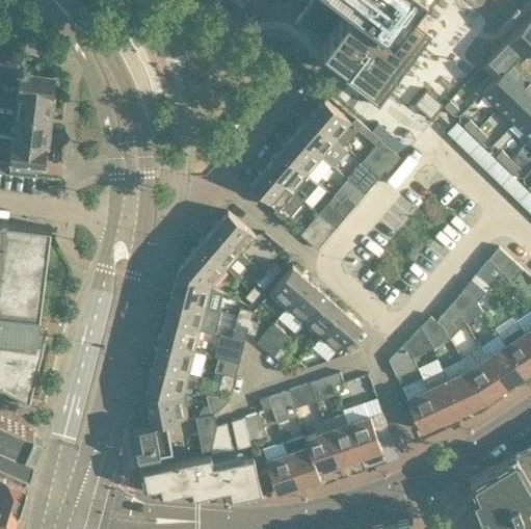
[(311,0),(294,23),(354,69),(344,82),(377,108),(430,37),(416,26),(424,14),(410,4),(414,0),(311,0)]
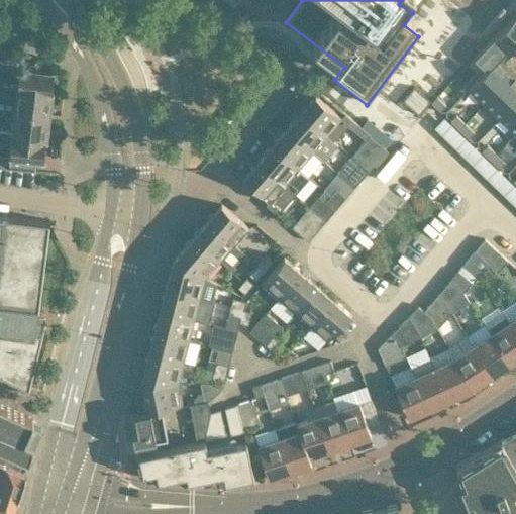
[(515,39),(515,14),(504,27),(515,39)]
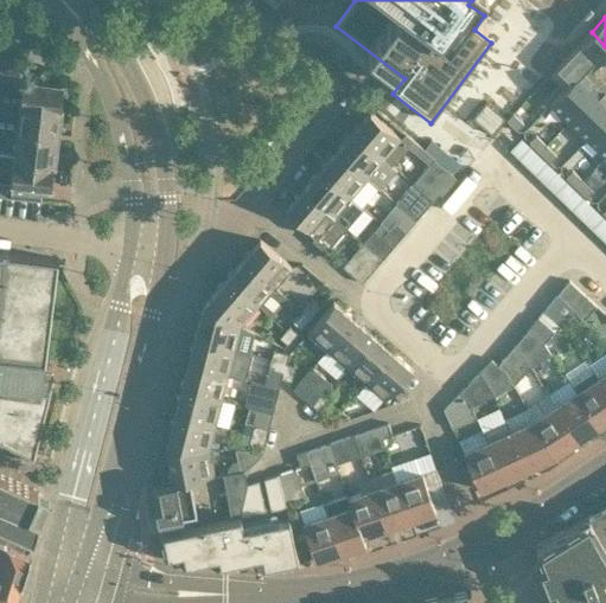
[(605,46),(592,32),(556,70),(569,84),(571,84),(582,72),(584,72),(588,66),(592,70),(605,55),(605,46)]
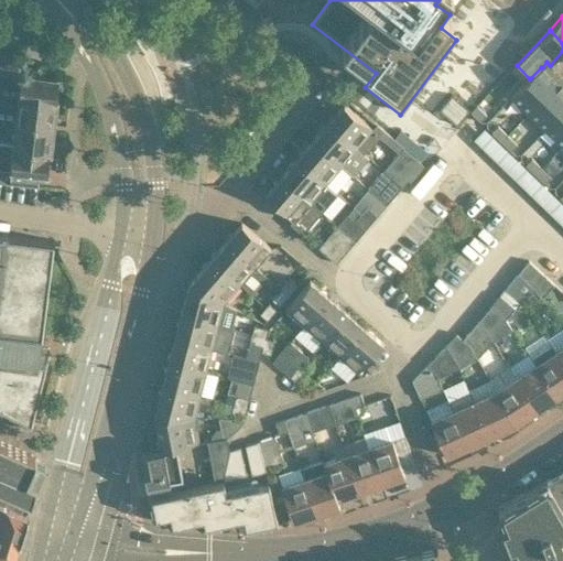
[(2,56),(0,62),(0,96),(17,99),(54,104),(57,81),(21,76),(22,65),(2,56)]
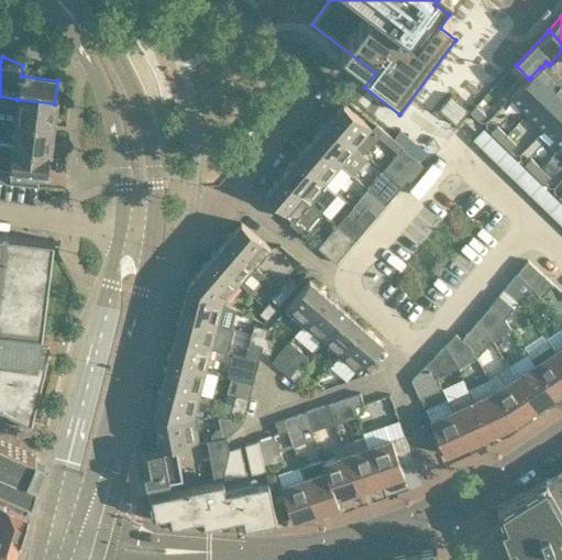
[(558,84),(541,67),(540,67),(529,78),(528,78),(509,98),(527,116),(558,84)]
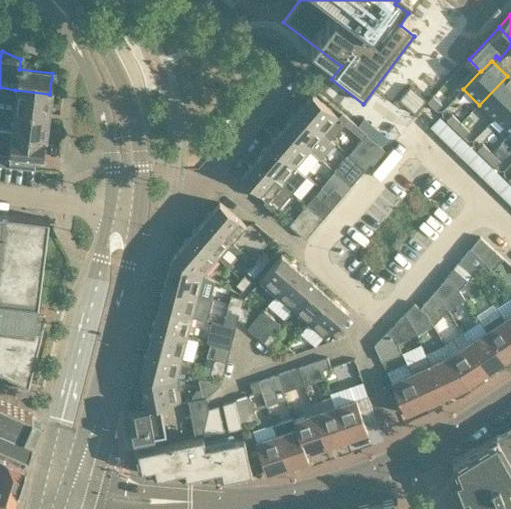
[(479,105),(494,120),(510,102),(510,80),(507,76),(506,76),(479,105)]
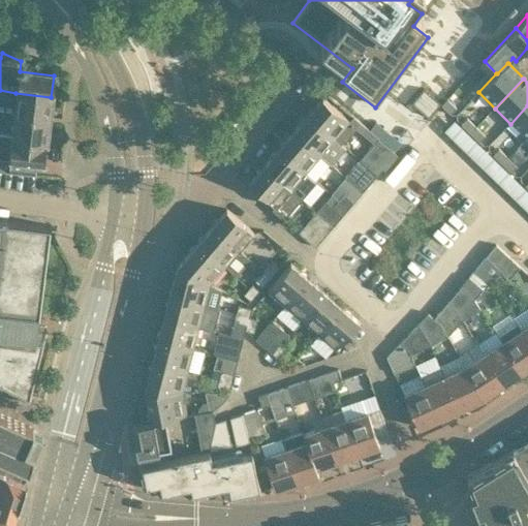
[(0,114),(13,116),(49,120),(51,97),(16,93),(0,90),(0,114)]
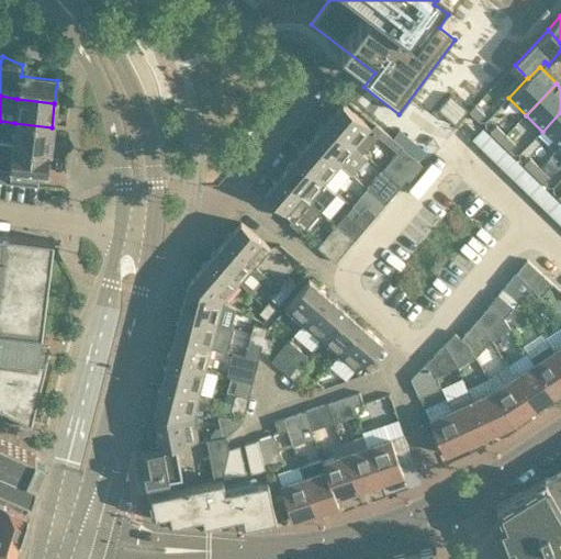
[(449,97),(436,112),(453,127),(467,112),(449,97)]
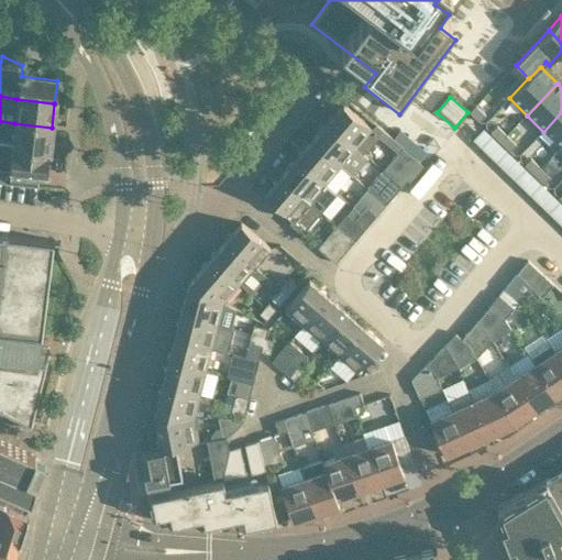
[(342,107),(326,125),(355,151),(355,150),(362,155),(377,138),(342,107)]
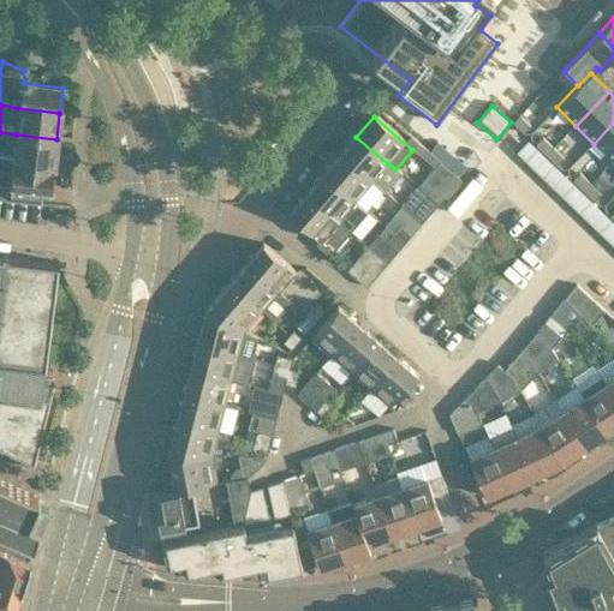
[(518,118),(512,125),(523,136),(529,129),(518,118)]
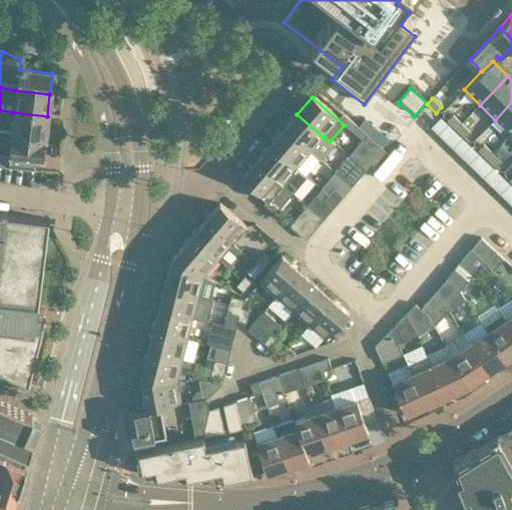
[(511,102),(495,120),(511,134),(511,132),(511,102)]
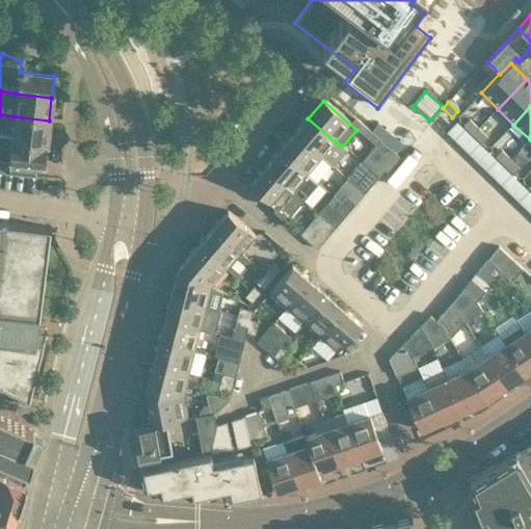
[(46,142),(49,121),(14,116),(0,114),(0,128),(11,130),(10,138),(10,139),(46,142)]
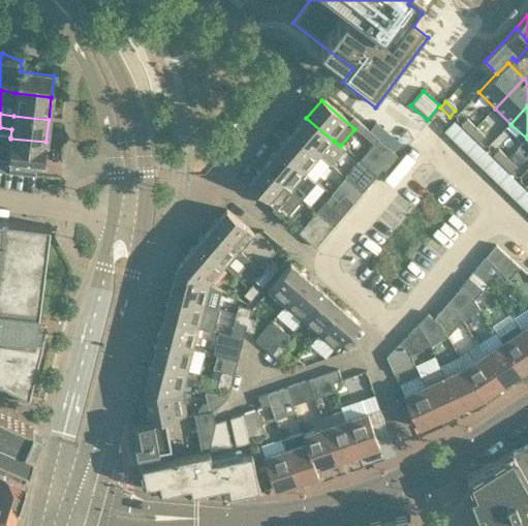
[(334,142),(306,118),(291,134),(318,158),(334,142)]
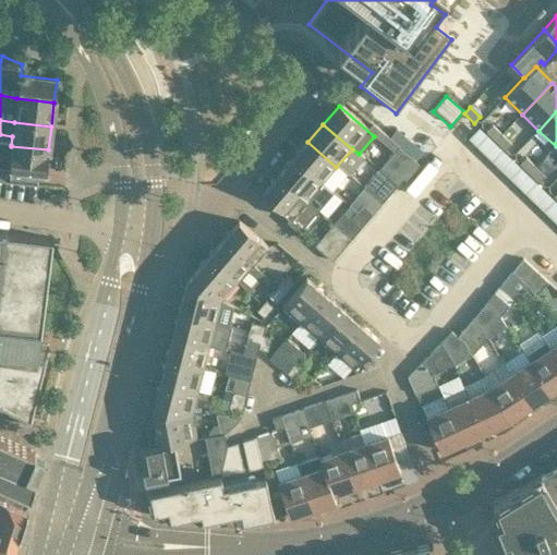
[(492,127),(485,133),(495,143),(500,136),(492,127)]
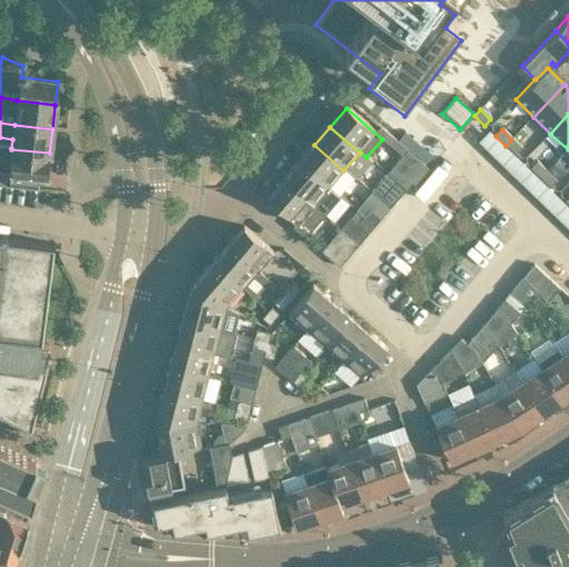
[(427,163),(443,143),(431,134),(415,153),(427,163)]
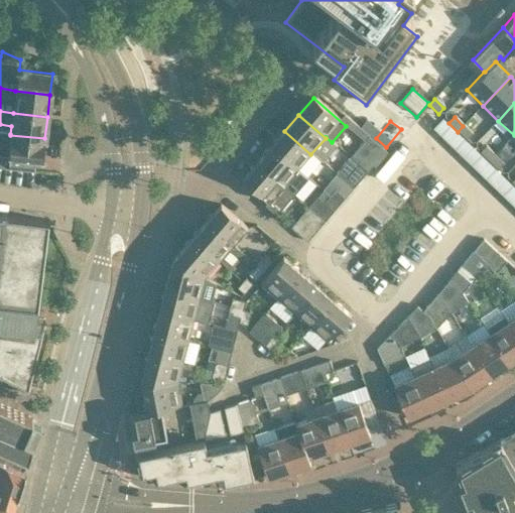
[(463,126),(458,132),(466,140),(472,134),(463,126)]
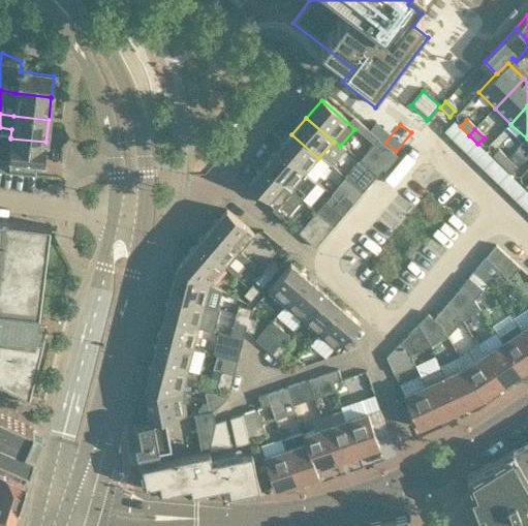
[(318,158),(291,134),(277,151),(304,175),(318,158)]
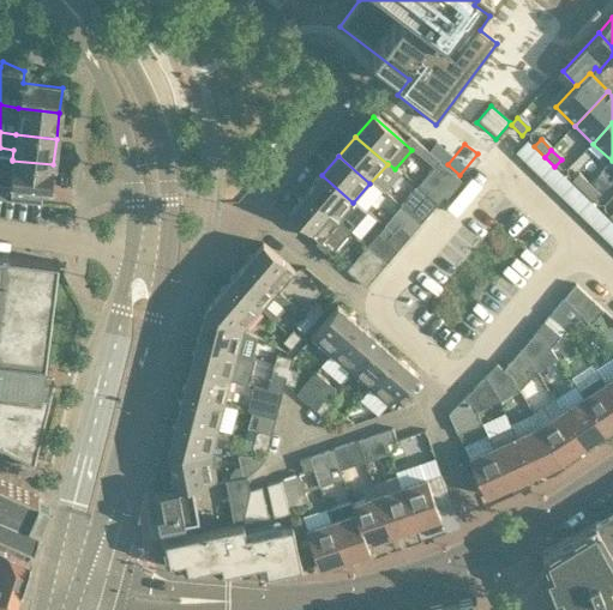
[(49,192),(53,164),(12,161),(12,159),(0,158),(0,186),(11,188),(8,201),(38,205),(40,191),(49,192)]
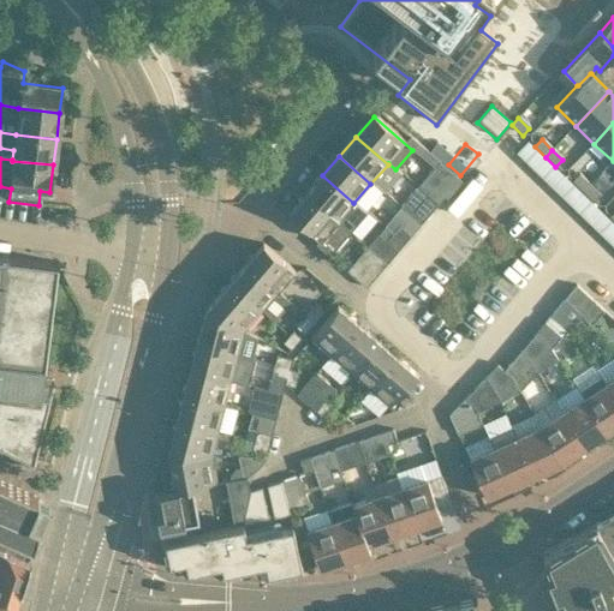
[(457,192),(463,184),(439,163),(417,189),(437,207),(443,198),(447,202),(457,192)]
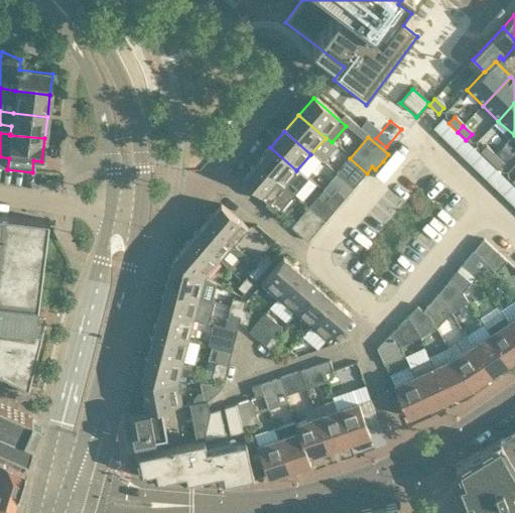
[(270,147),(256,164),(293,197),(307,180),(296,170),(270,147)]
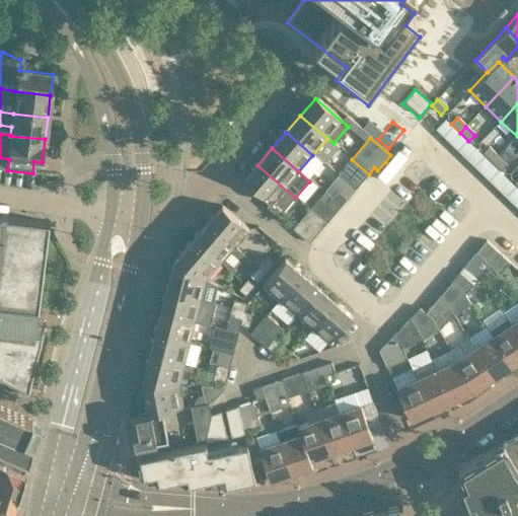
[(497,157),(488,148),(483,154),(492,162),(497,157)]
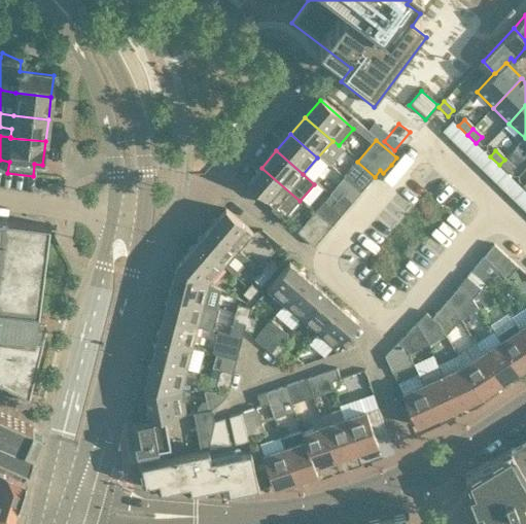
[(499,165),(507,174),(514,168),(504,160),(499,165)]
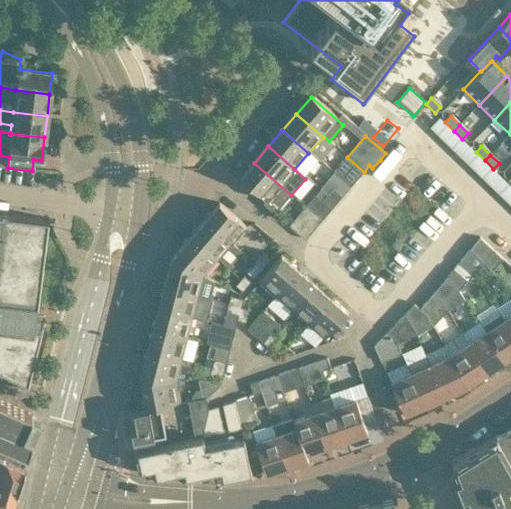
[(350,188),(364,172),(347,157),(332,174),(333,175),(350,188)]
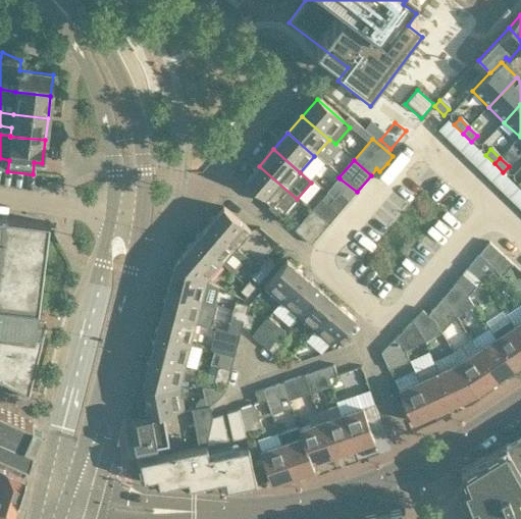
[(297,199),(259,166),(245,184),(270,205),(267,209),(278,219),(297,199)]
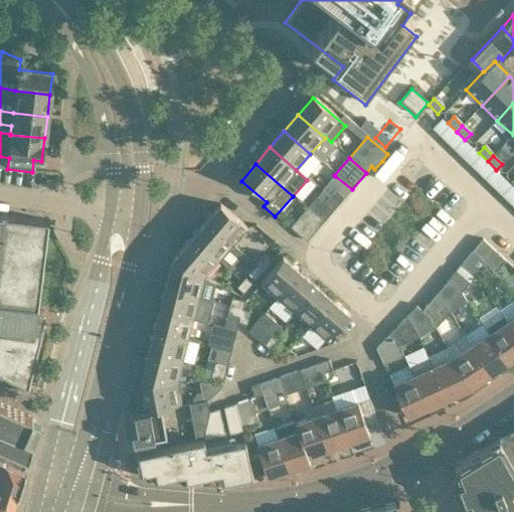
[(343,199),(334,191),(328,198),(337,206),(343,199)]
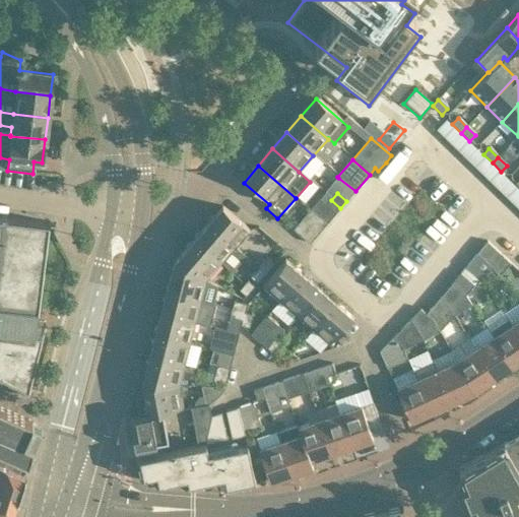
[(324,194),(319,199),(326,205),(336,213),(340,208),(331,200),(324,194)]
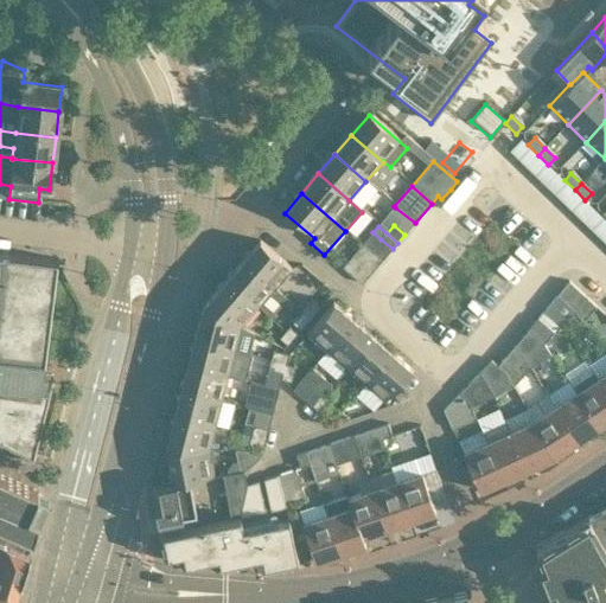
[(259,243),(242,262),(273,289),(289,269),(259,243)]
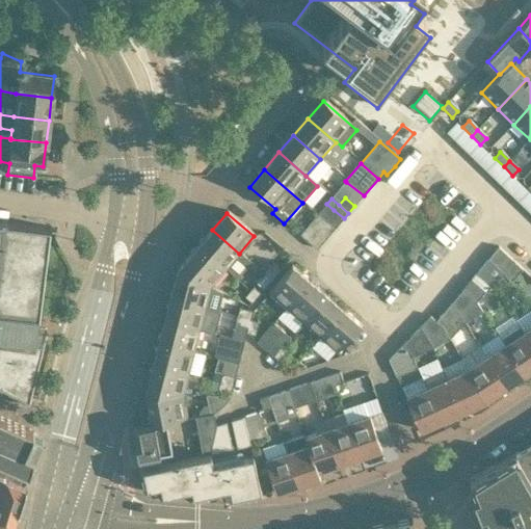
[(35,343),(48,239),(49,230),(0,222),(0,386),(28,400),(42,344),(35,343)]
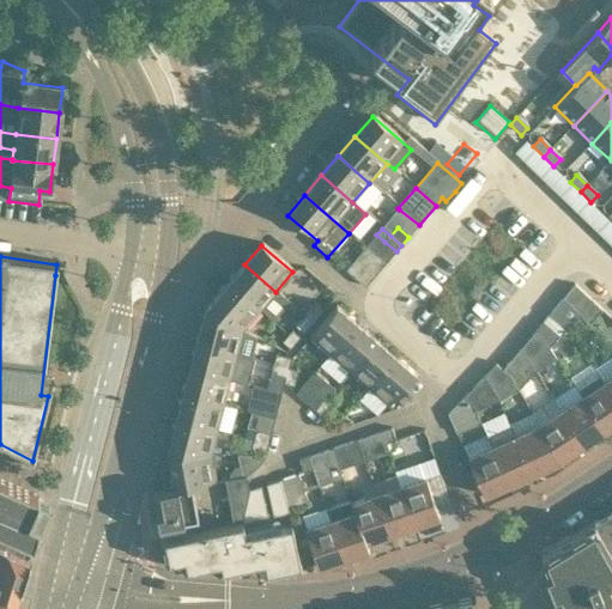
[(375,276),(356,260),(344,273),(364,290),(375,276)]
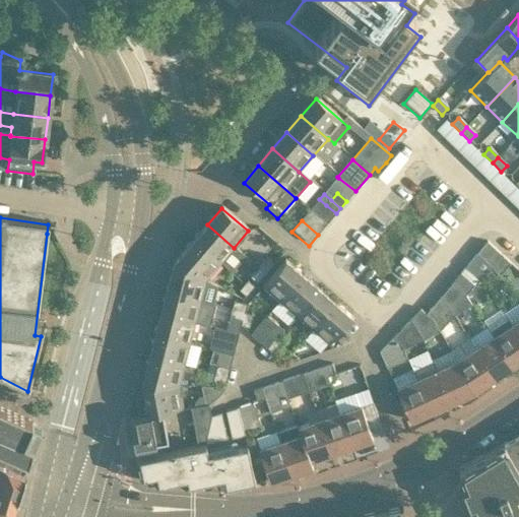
[(234,248),(207,224),(193,241),(219,264),(234,248)]
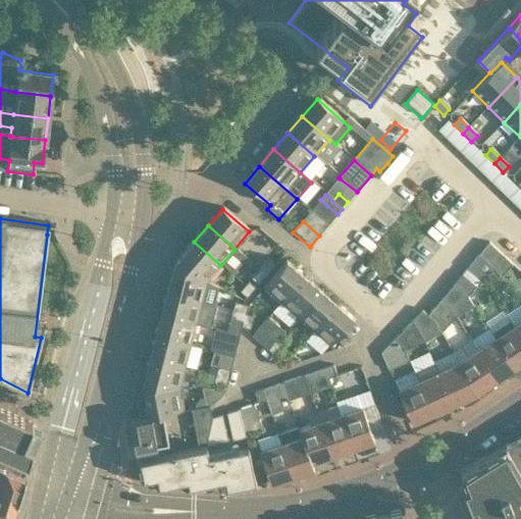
[(220,265),(194,242),(173,265),(206,281),(220,265)]
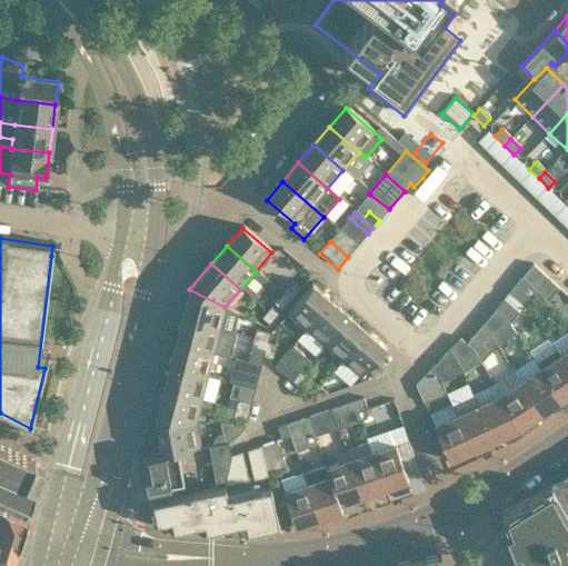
[(532,266),(522,278),(529,284),(532,287),(542,298),(547,304),(559,290),(532,266)]
